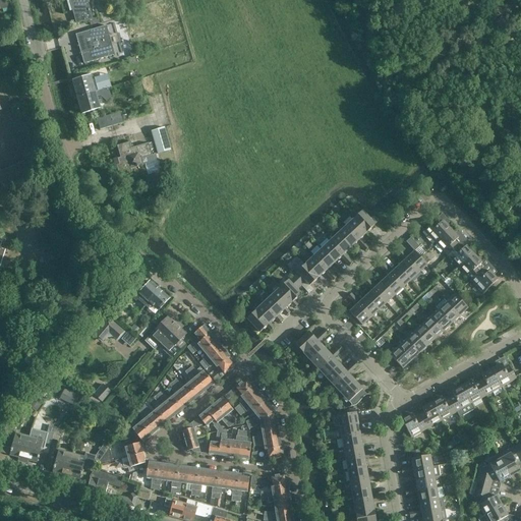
[(8,0),(0,0),(0,9),(10,7),(8,0)]
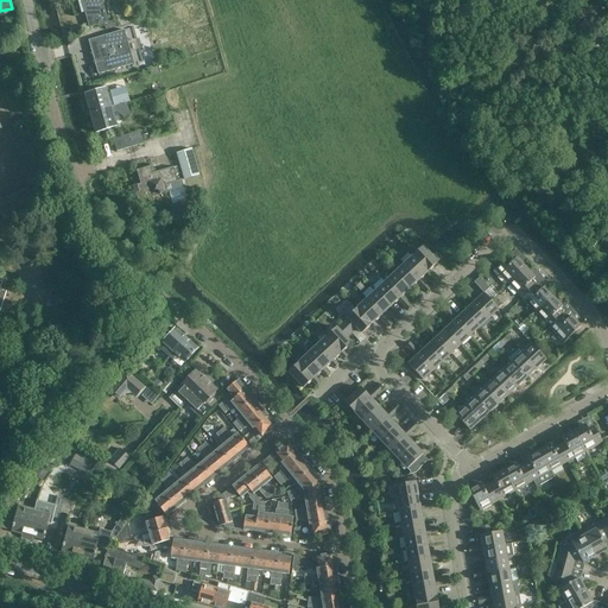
[(80,0),(78,1),(82,13),(84,12),(89,27),(108,21),(101,0),(80,0)]
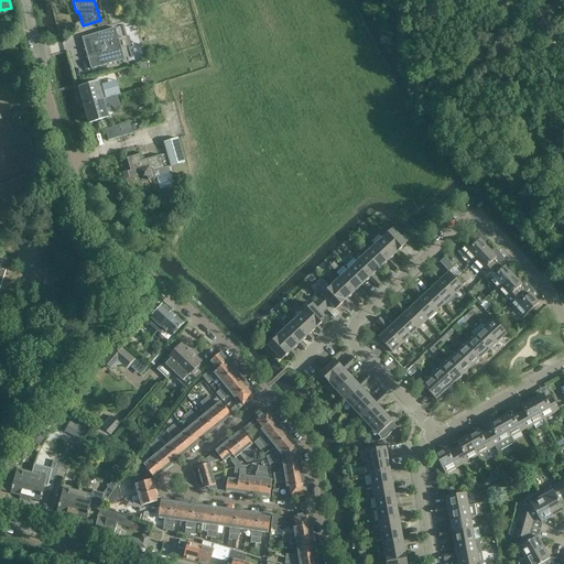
[(116,29),(82,38),(91,69),(125,60),(116,29)]
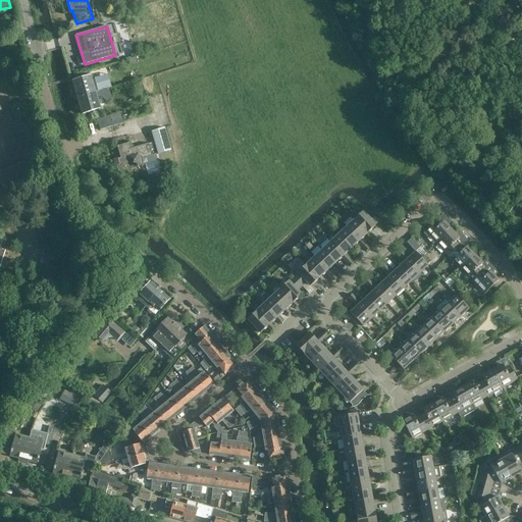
[(90,76),(72,82),(83,114),(100,109),(97,98),(101,97),(107,102),(111,97),(106,81),(100,79),(98,87),(94,88),(90,76)]
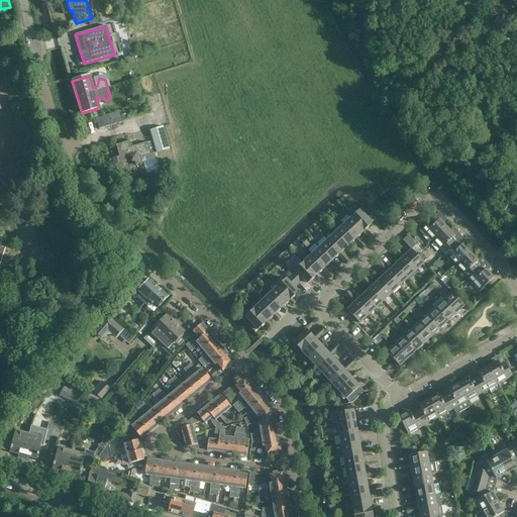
[(109,114),(96,118),(99,129),(122,122),(120,117),(111,120),(109,114)]
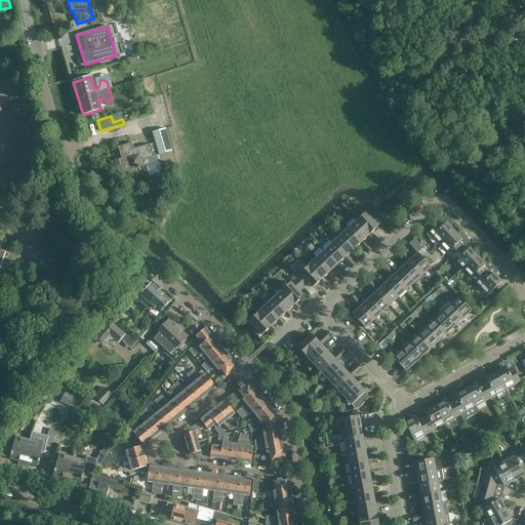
[(165,128),(153,132),(159,155),(172,152),(165,128)]
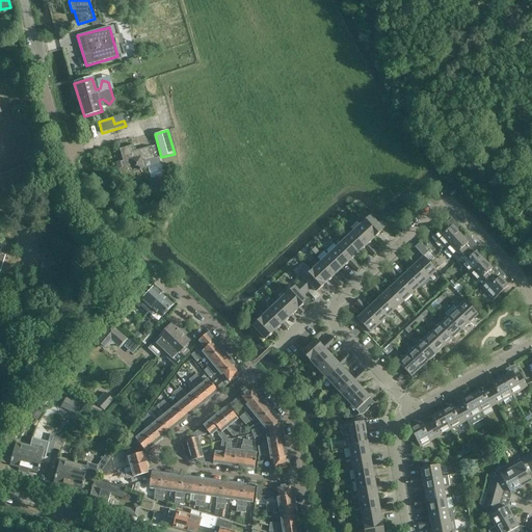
[(133,173),(145,168),(145,167),(148,167),(152,179),(149,180),(152,192),(164,189),(163,184),(166,183),(164,178),(165,175),(163,171),(162,169),(162,165),(160,163),(158,157),(155,158),(152,145),(133,152),(131,145),(120,149),(123,160),(120,161),(122,167),(118,168),(123,181),(135,178),(133,173)]
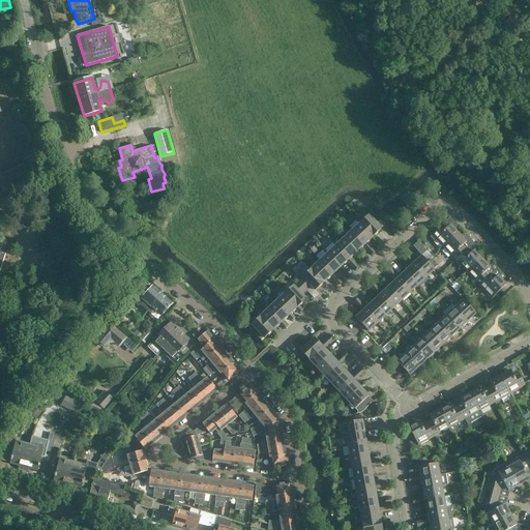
[(377,224),(369,214),(360,223),(373,236),(385,225),(380,221),(377,224)]
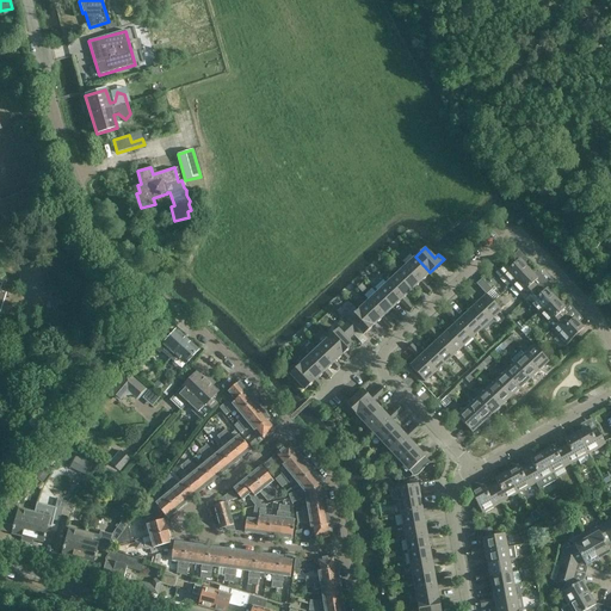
[(516,263),(507,254),(494,266),(498,271),(501,275),(512,285),(529,269),(519,259),(516,263)]
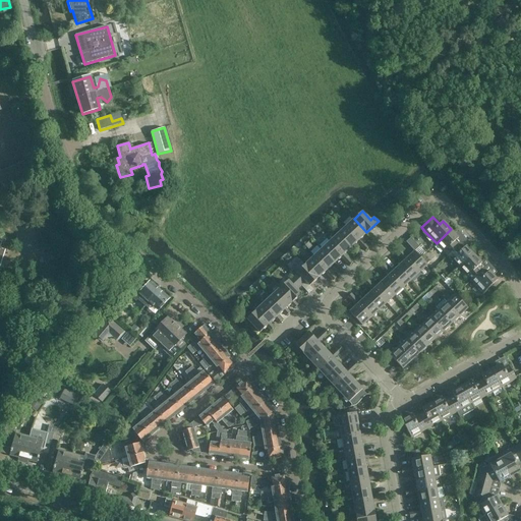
[(354,219),(346,226),(358,240),(360,238),(366,232),(354,219)]
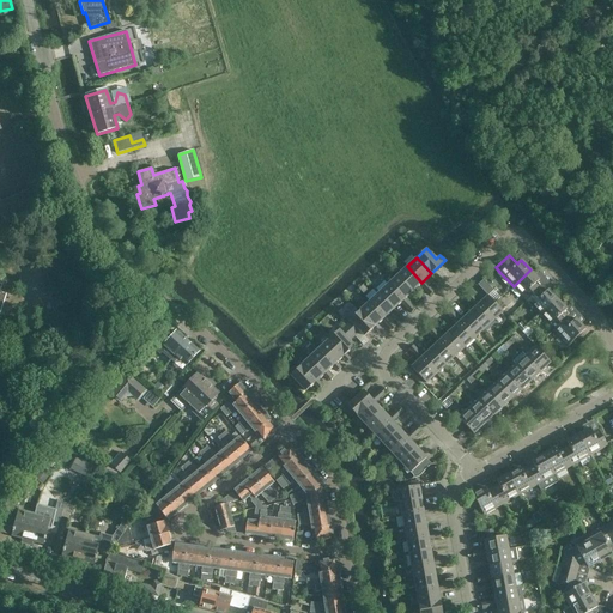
[(422,283),(407,266),(398,275),(412,291),(420,284),(425,290),(429,286),(424,280),(422,283)]
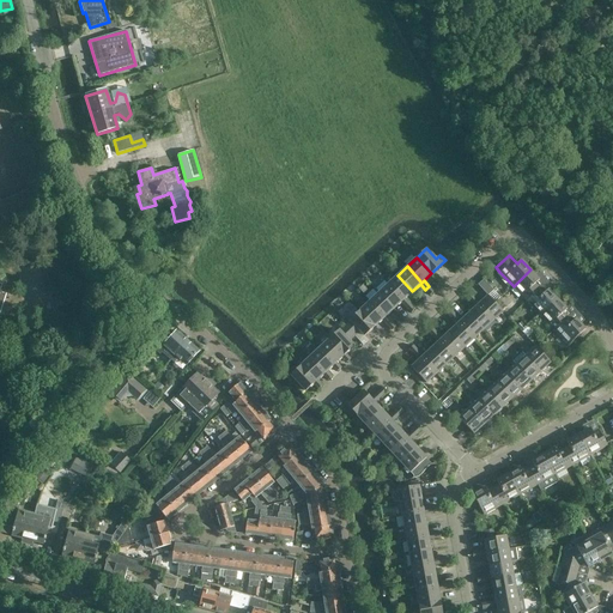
[(530,269),(514,286),(522,296),(523,295),(528,301),(540,289),(535,284),(540,280),(530,269)]
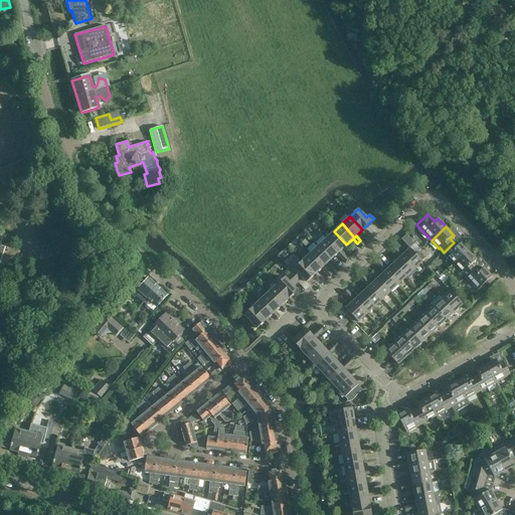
[(338,252),(340,250),(346,244),(334,231),(326,238),(338,252)]
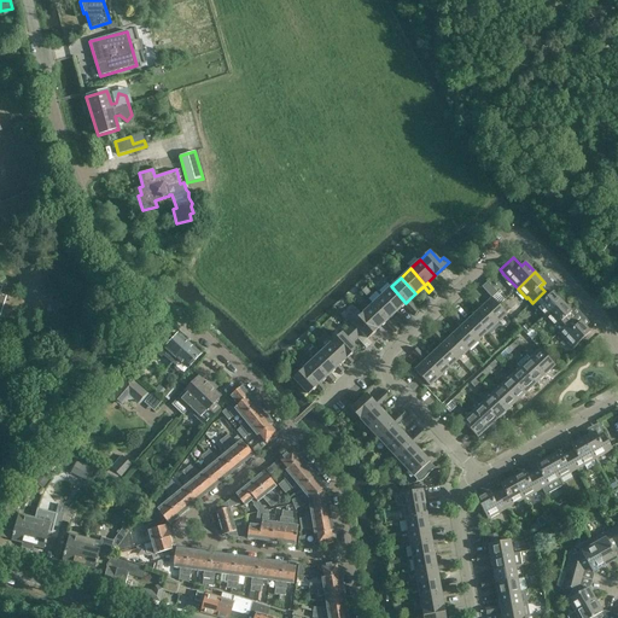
[(488,281),(482,287),(493,298),(497,293),(488,281)]
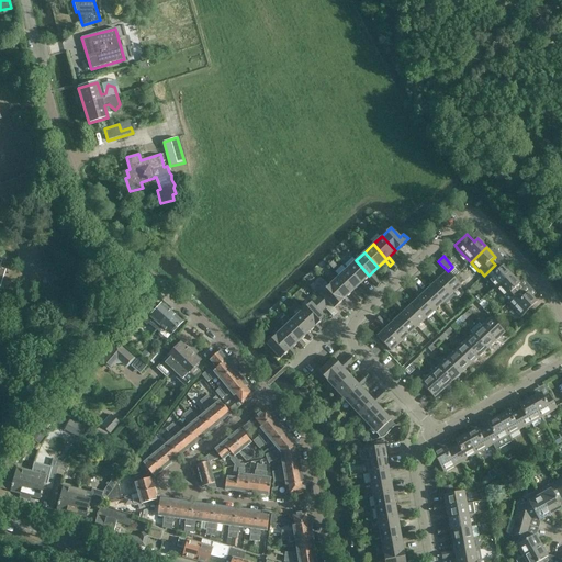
[(369,276),(356,260),(347,269),(360,283),(368,277),(372,281),(375,279),(371,273),(369,276)]
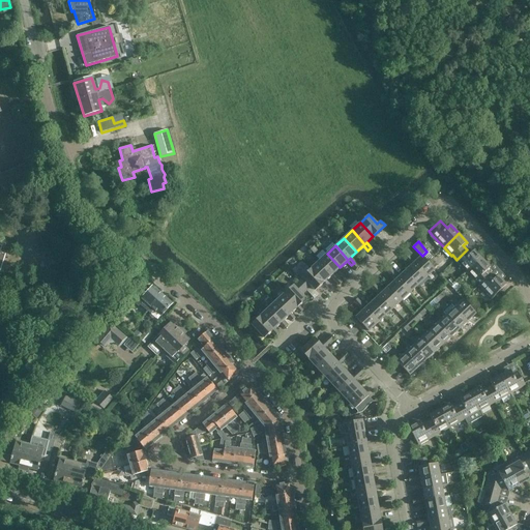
[(467,249),(457,260),(460,263),(460,264),(467,272),(482,259),(474,251),(471,253),(467,249)]
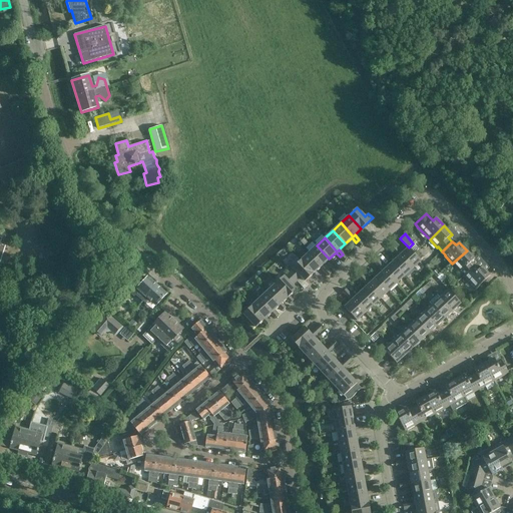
[(321,266),(323,265),(329,259),(317,245),(309,252),(321,266)]
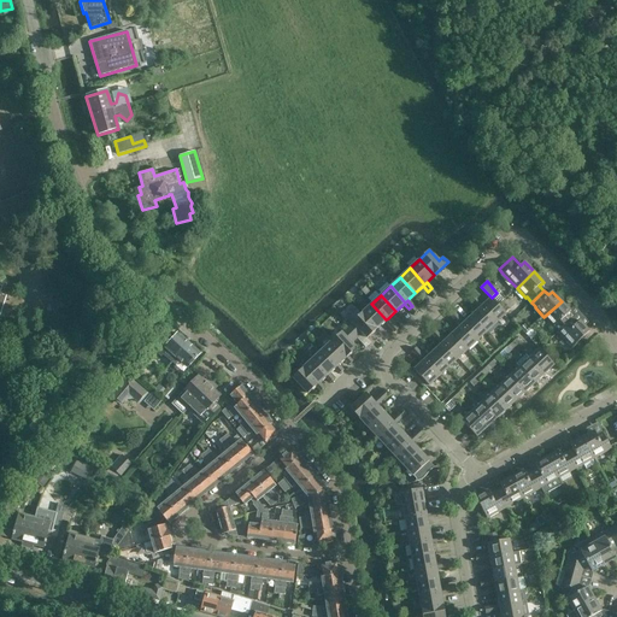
[(480,309),(481,307),(497,323),(506,313),(492,298),(483,305),(479,300),(474,304),(480,309)]
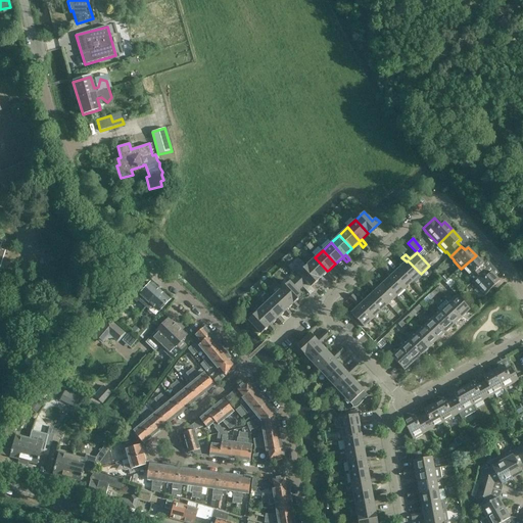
[(476,255),(461,269),(469,278),(469,277),(473,281),(484,271),(480,267),(483,264),(476,255)]
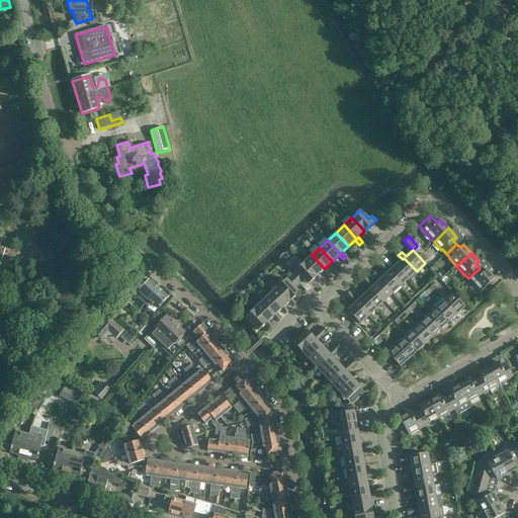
[(324,268),(312,255),(304,263),(316,276),(323,270),(327,274),(330,271),(326,267),(324,268)]
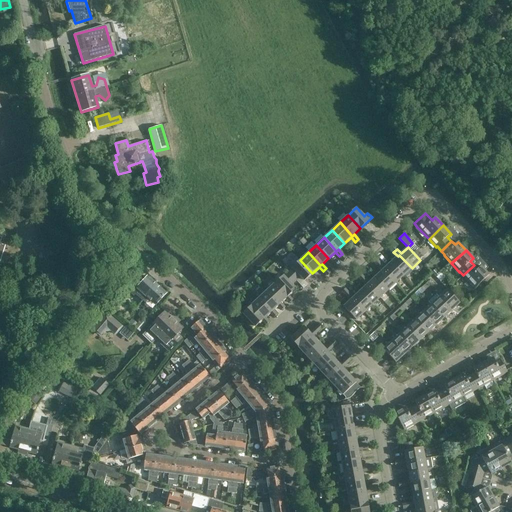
[(427,252),(419,259),(420,260),(425,265),(433,258),(427,252)]
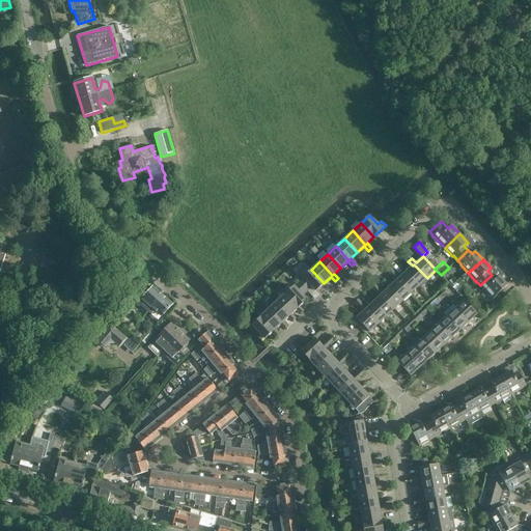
[(419,285),(427,278),(414,264),(413,266),(406,272),(419,285)]
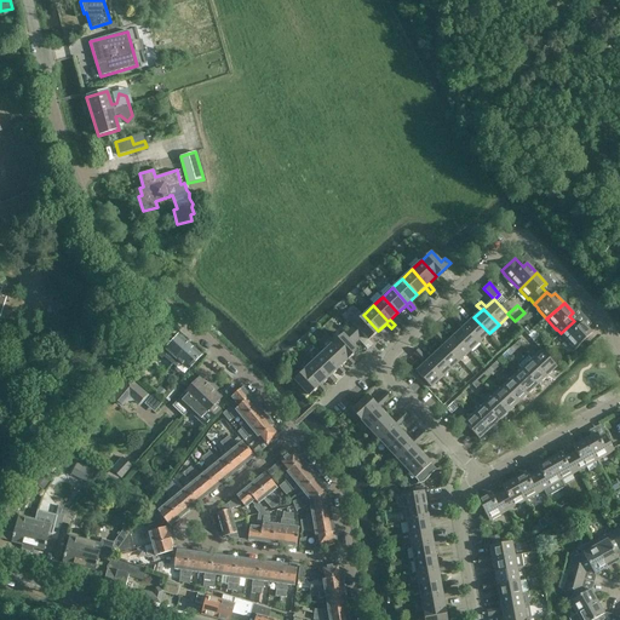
[(363,315),(349,328),(359,340),(365,334),(368,339),(378,331),(363,315)]
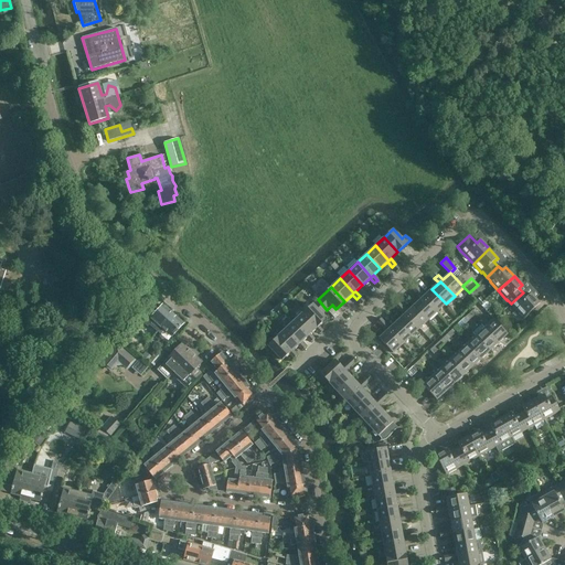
[(422,299),(423,297),(437,312),(446,304),(432,289),(425,296),(420,290),(417,295),(422,299)]
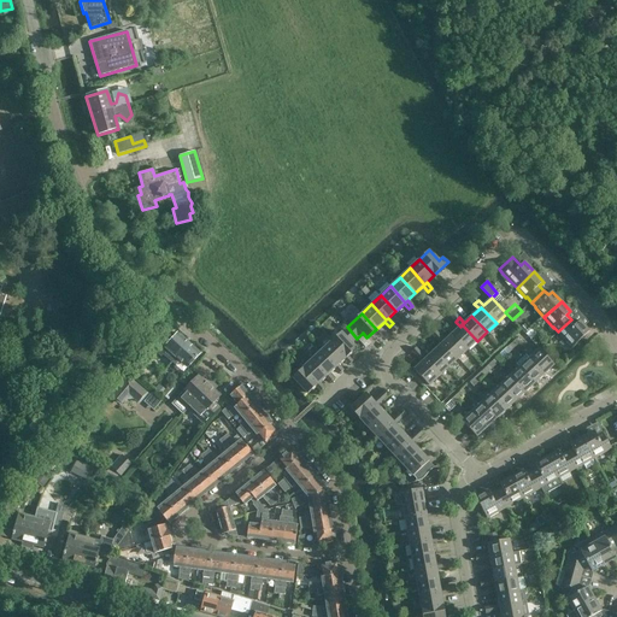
[(571,319),(558,331),(563,336),(562,338),(573,347),(589,331),(580,321),(576,324),(571,319)]
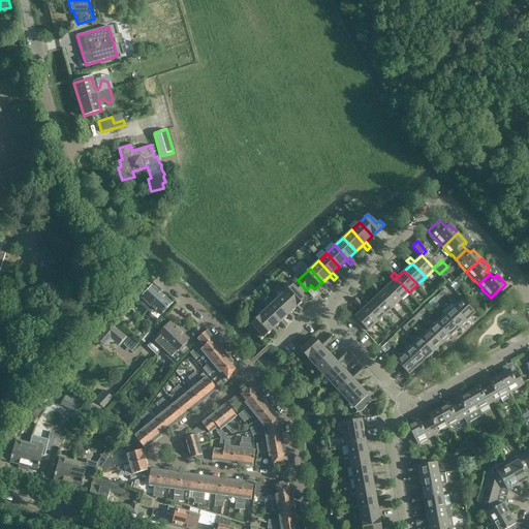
[(401,300),(409,292),(396,278),(395,280),(389,286),(401,300)]
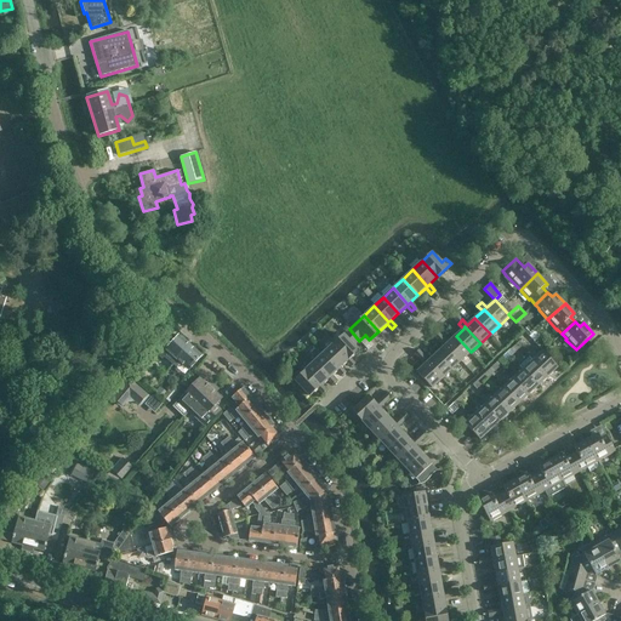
[(349,329),(334,343),(348,360),(351,358),(359,351),(354,346),(359,341),(349,329)]
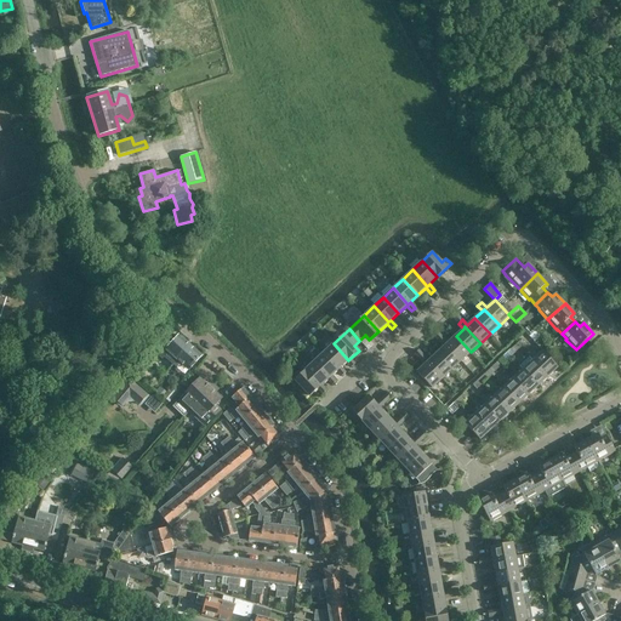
[(541,337),(535,331),(529,337),(535,343),(537,343),(541,340),(541,337)]
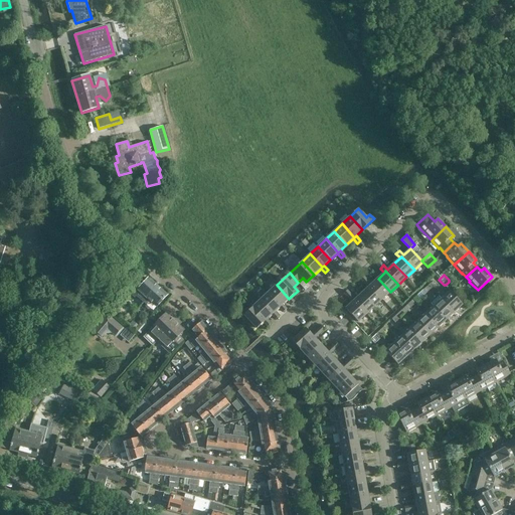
[(138,291),(136,293),(141,298),(140,300),(143,303),(158,287),(149,279),(138,291)]
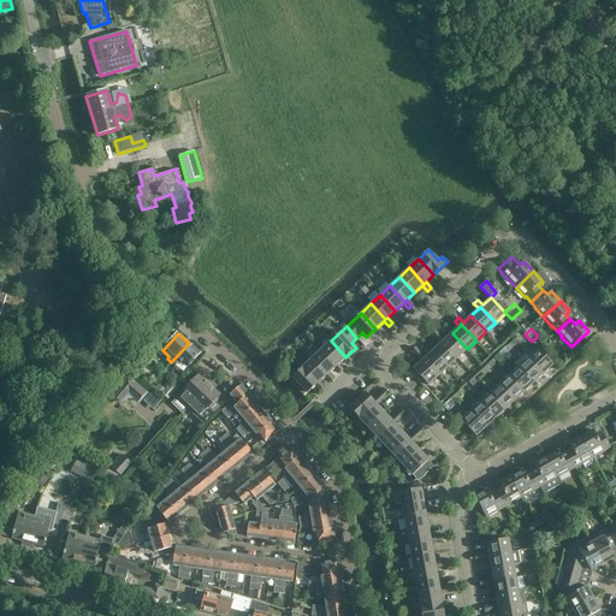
[(440,344),(443,342),(457,357),(467,349),(452,333),(444,341),(439,335),(436,338),(440,344)]
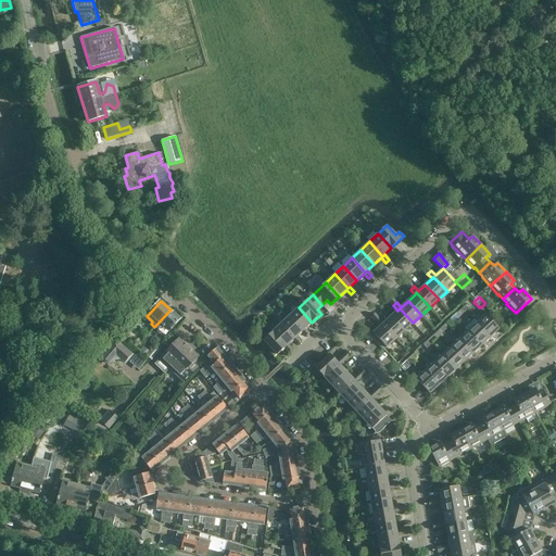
[(299,307),(290,315),(303,330),(305,328),(310,324),(314,329),(318,326),(314,320),(312,323),(299,307)]
